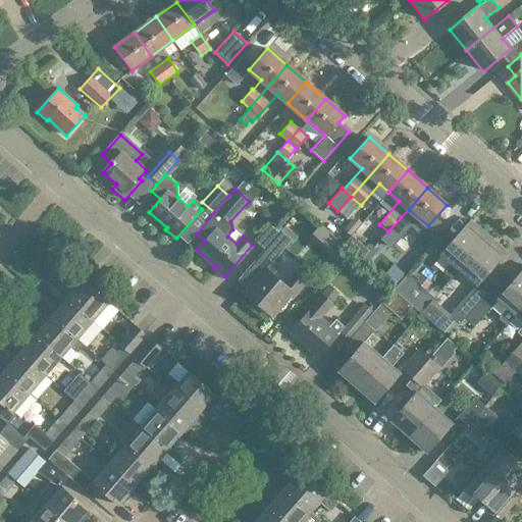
[(348,220),(361,205),(351,197),(337,211),(348,220)]
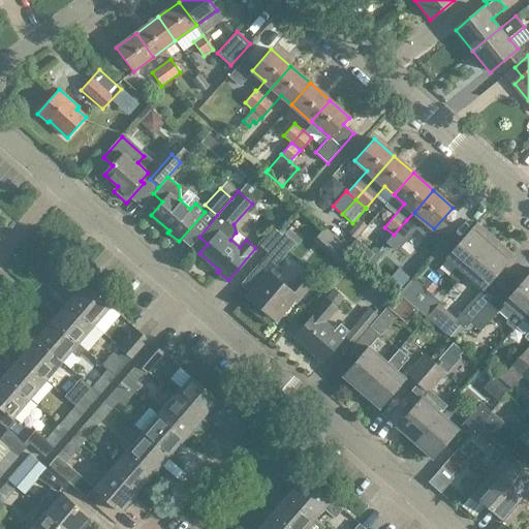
[(267,254),(284,234),(274,224),(256,245),(267,254)]
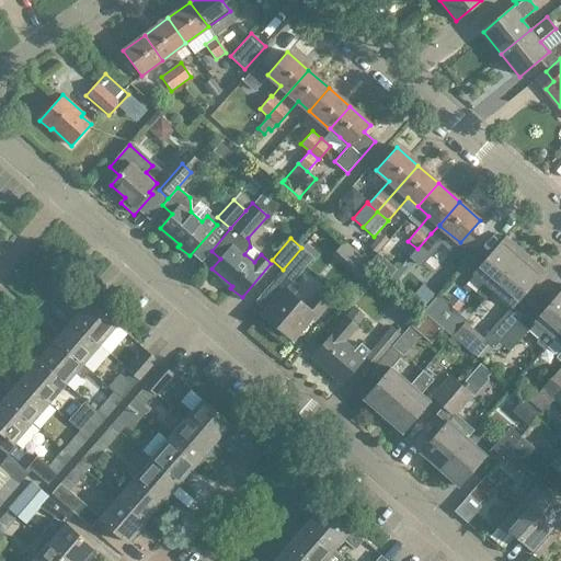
[(483,300),(492,290),(521,259),(501,241),(472,273),(484,284),(477,294),(483,300)]
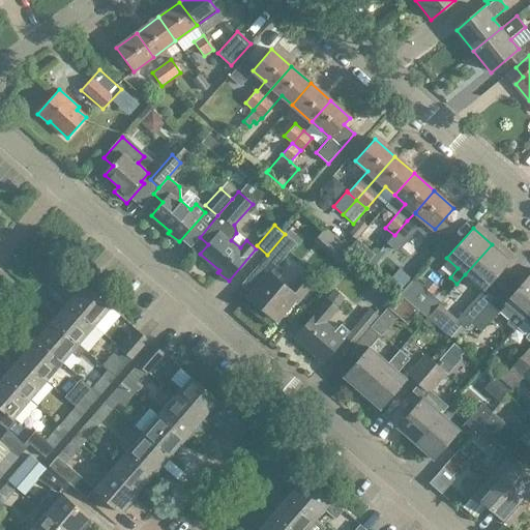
[(285,234),(267,255),(262,261),(271,269),(247,297),(257,305),(259,303),(277,320),(293,301),(297,304),(311,288),(297,276),(287,288),(277,280),(284,271),(276,265),(295,243),(285,234)]
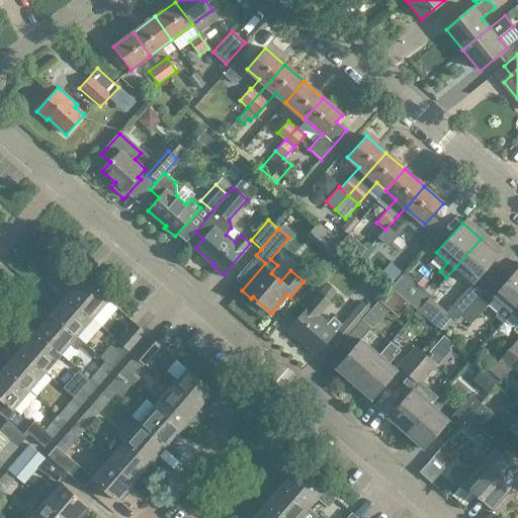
[(481,239),(454,268),(472,284),(499,255),(481,239)]
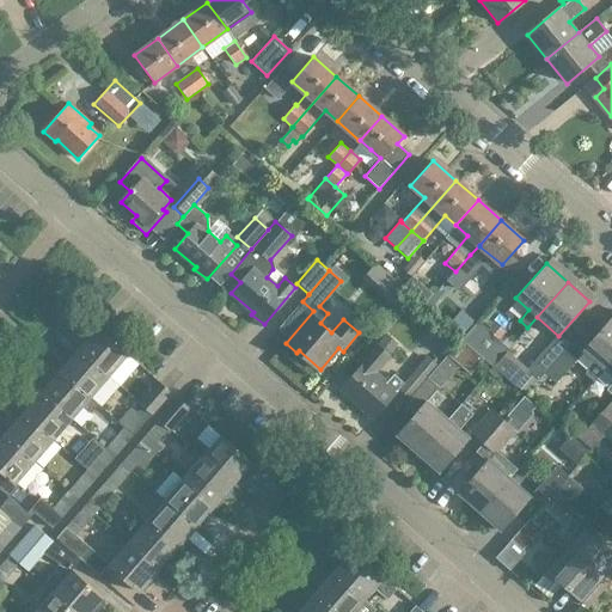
[(611,317),(582,352),(594,362),(583,373),(594,383),(604,371),(611,361),(611,317)]
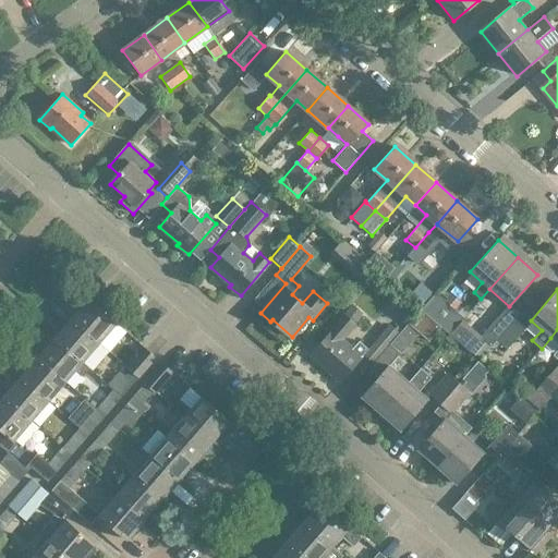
[(421,311),(440,328),(448,335),(462,318),(436,293),(421,311)]
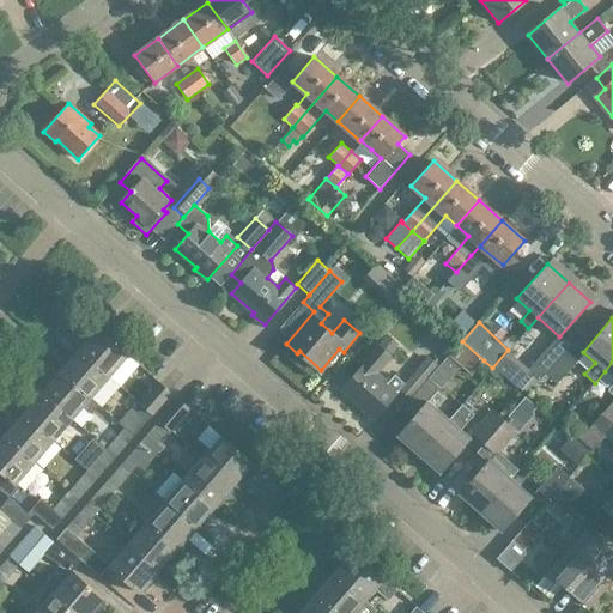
[(91,338),(85,333),(73,346),(79,351),(110,378),(129,357),(98,329),(91,338)]
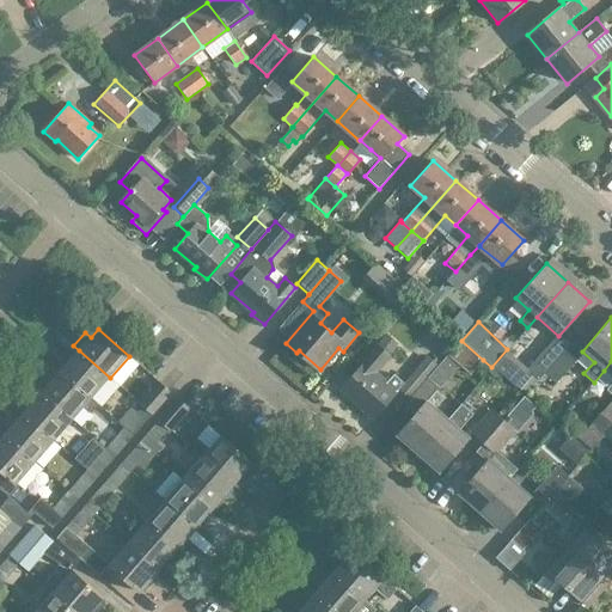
[(470,374),(483,360),(461,341),(448,355),(458,365),(470,374)]
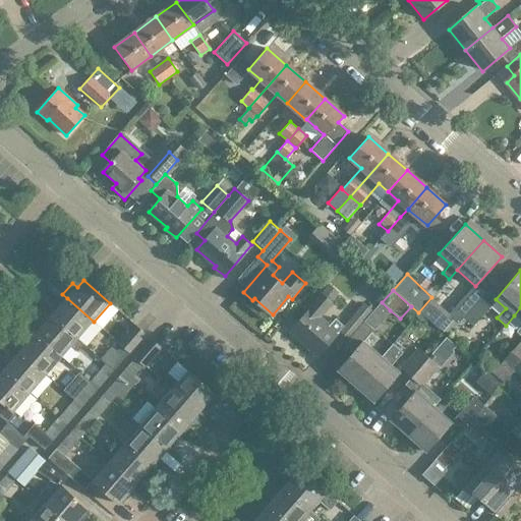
[(462,317),(463,317),(479,299),(469,290),(448,314),(450,316),(442,326),(450,333),(462,317)]
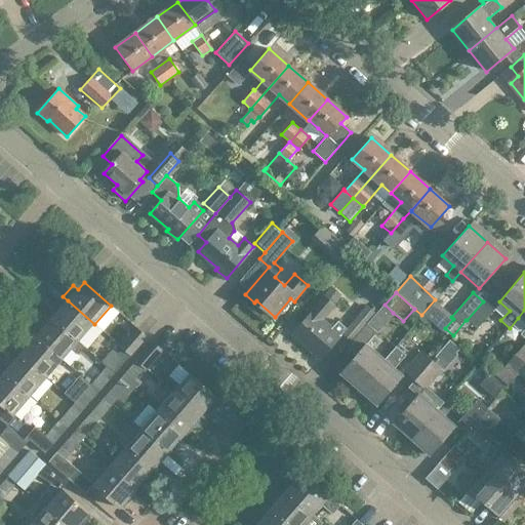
[(335,306),(324,296),(293,332),(311,348),(310,350),(320,359),(341,335),(340,334),(346,328),(337,321),(332,327),(323,319),(335,306)]
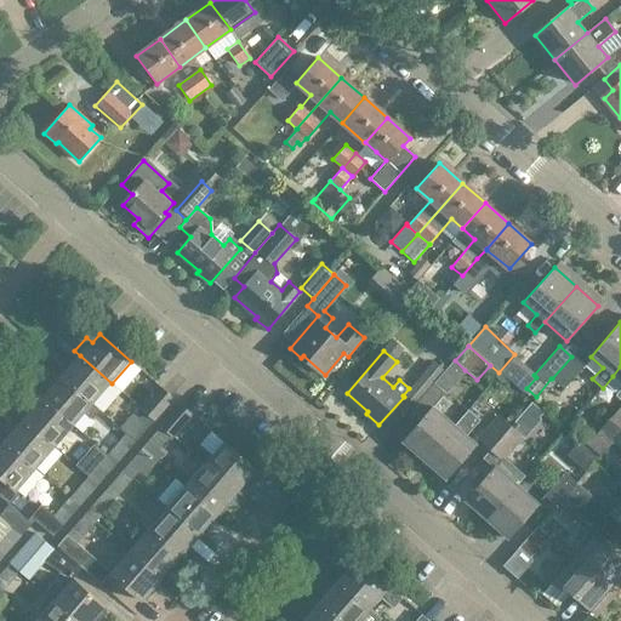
[(80,355),(61,377),(92,405),(112,383),(80,355)]
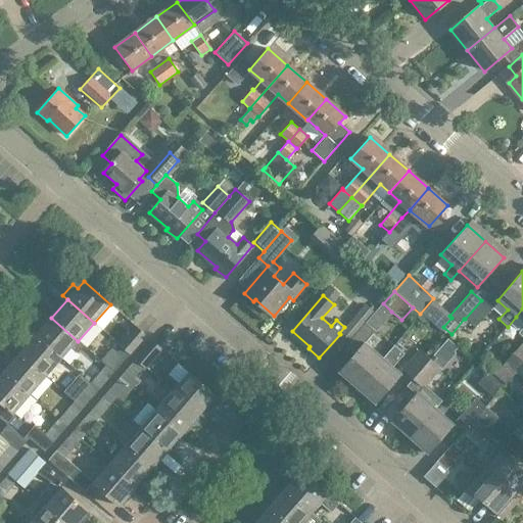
[(481,300),(465,319),(474,327),(490,308),(481,300)]
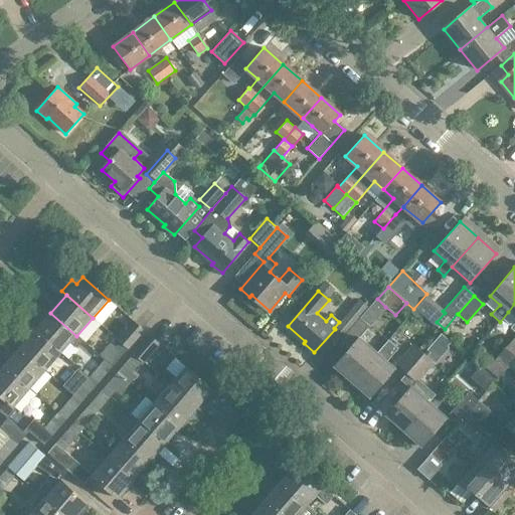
[(360,299),(347,314),(356,322),(360,318),(369,307),(360,299)]
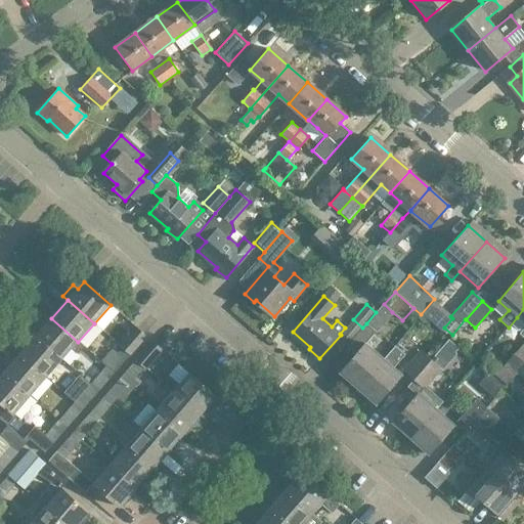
[(376,332),(392,312),(384,304),(376,312),(366,323),(376,332)]
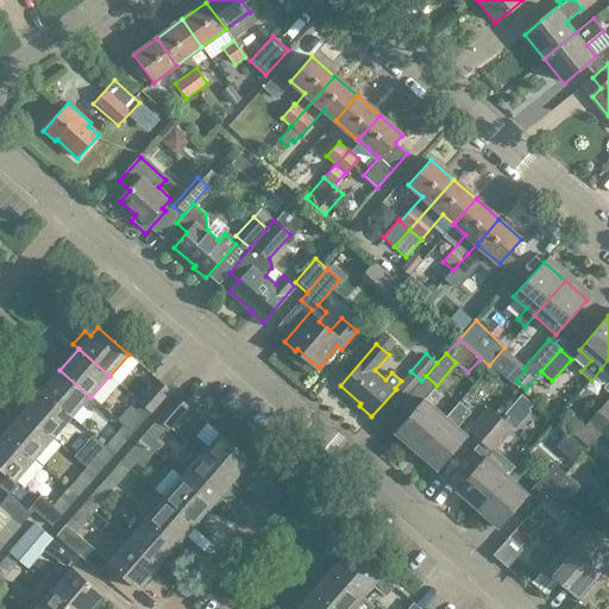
[(41,391),(73,419),(83,407),(90,414),(99,405),(90,397),(60,370),(52,378),(48,374),(36,387),(41,391)]
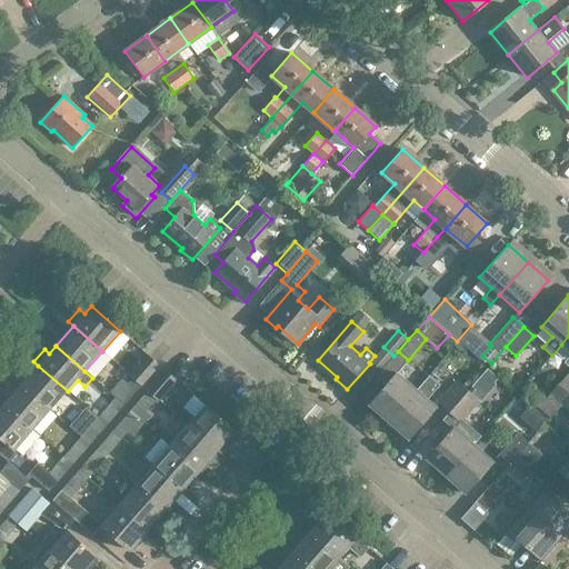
[(130,376),(141,386),(159,365),(148,355),(130,376)]
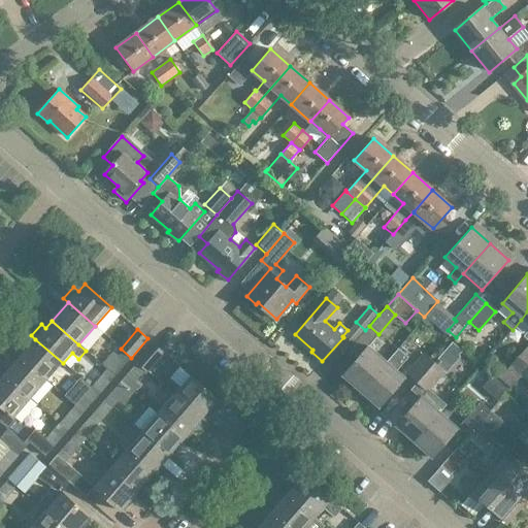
[(360,393),(387,362),(375,353),(384,343),(376,337),(341,376),(360,393)]
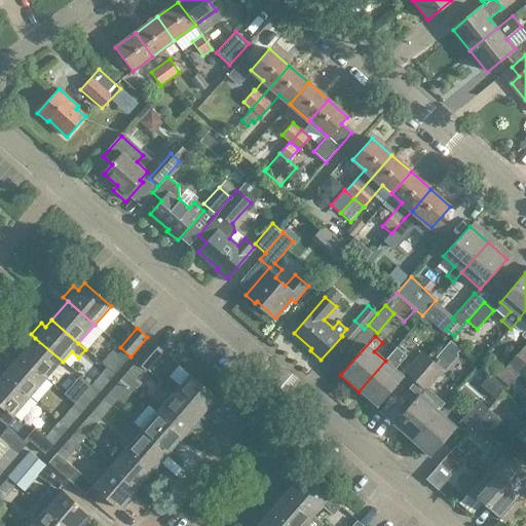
[(14,352),(20,357),(46,380),(63,362),(35,338),(29,345),(25,341),(14,352)]
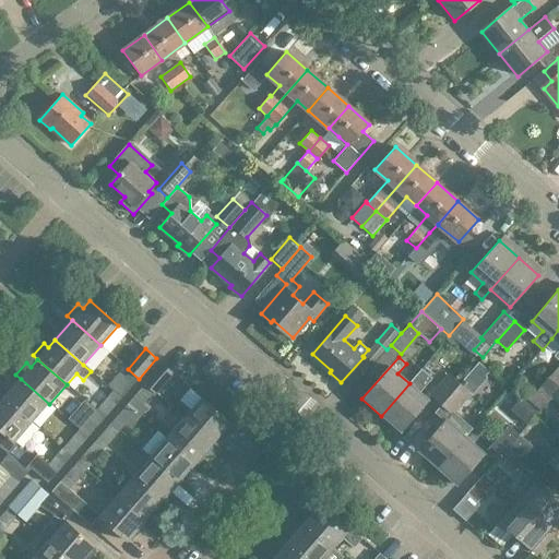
[(174,373),(171,371),(163,364),(145,383),(153,391),(156,393),(174,373)]
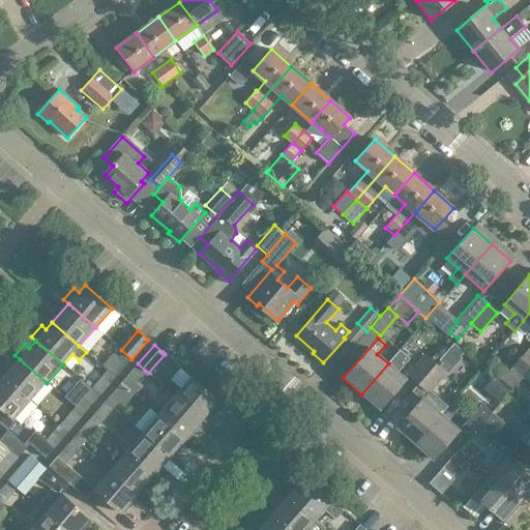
[(521,379),(529,367),(529,348),(501,380),(511,389),(521,379)]
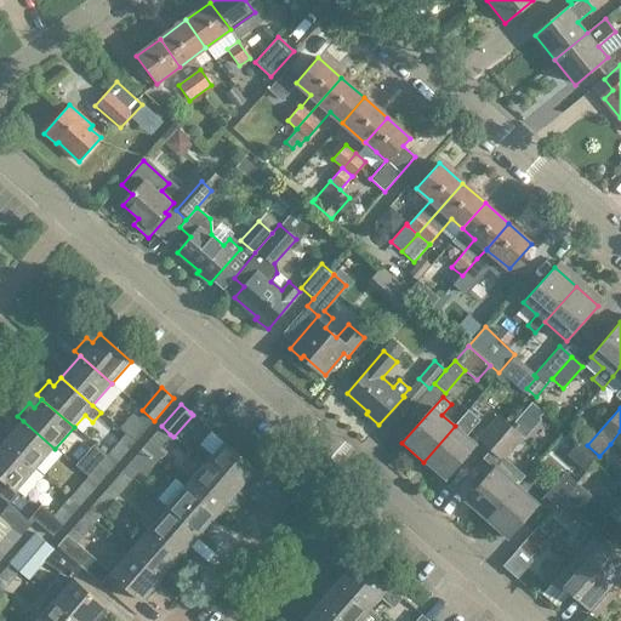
[(477,445),(467,437),(482,421),(468,409),(455,426),(423,462),(445,480),(477,445)]
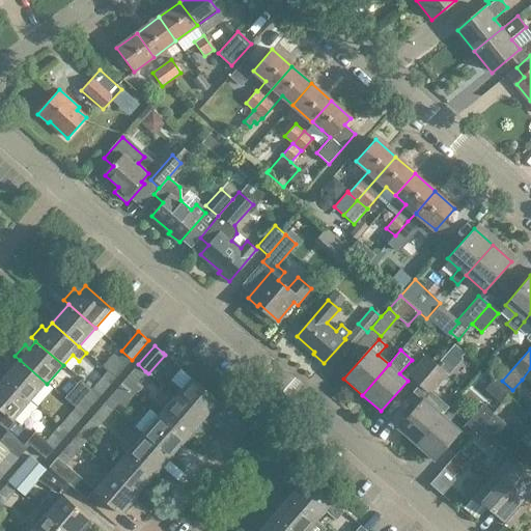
[(132,360),(121,351),(120,351),(122,353),(117,358),(113,354),(102,367),(107,371),(115,379),(132,360)]
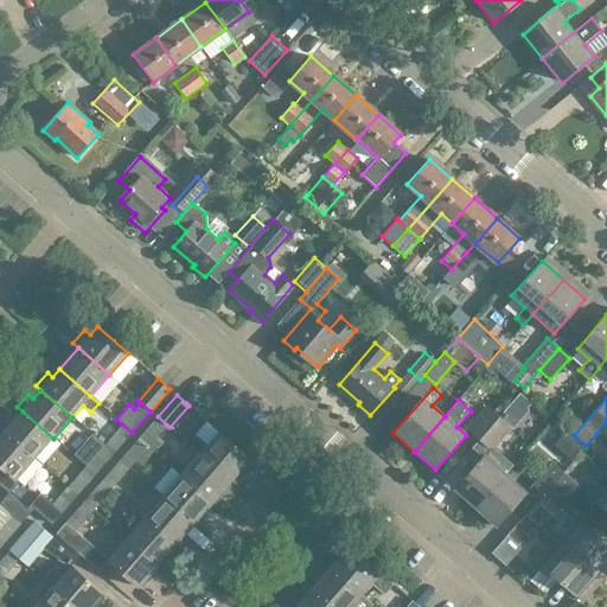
[(478,440),(499,416),(486,406),(465,429),(478,440)]
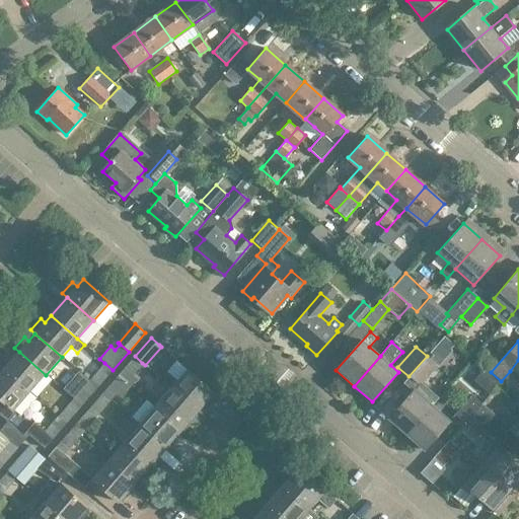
[(463,350),(450,370),(460,377),(473,357),(463,350)]
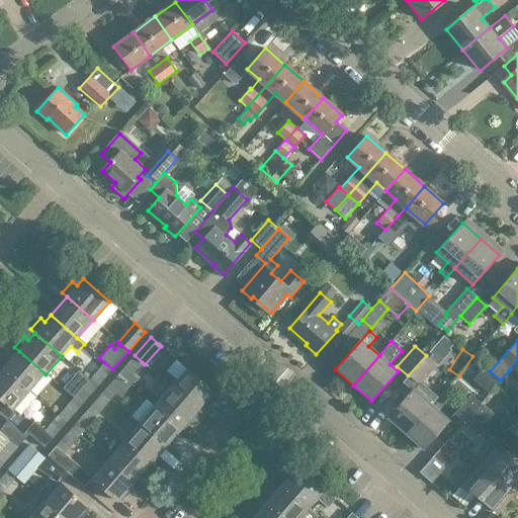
[(19,351),(3,369),(29,393),(46,374),(19,351)]
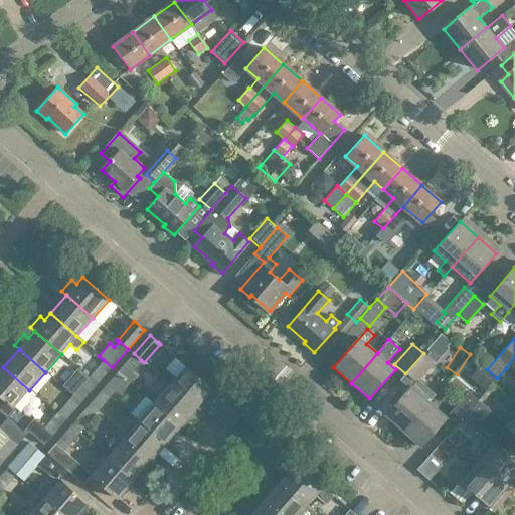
[(134,353),(118,372),(130,383),(136,376),(131,372),(141,360),(134,353)]
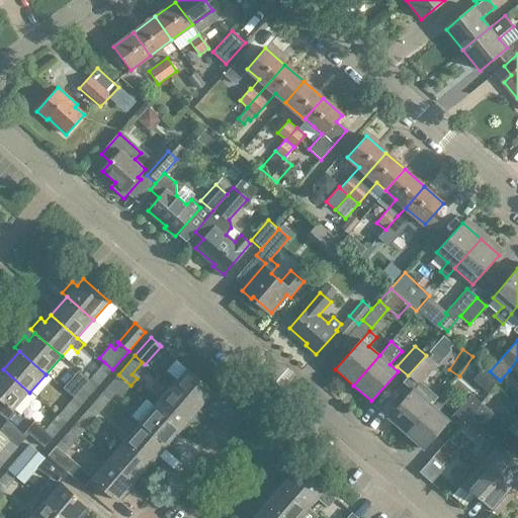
[(436,364),(426,355),(408,375),(418,385),(436,364)]
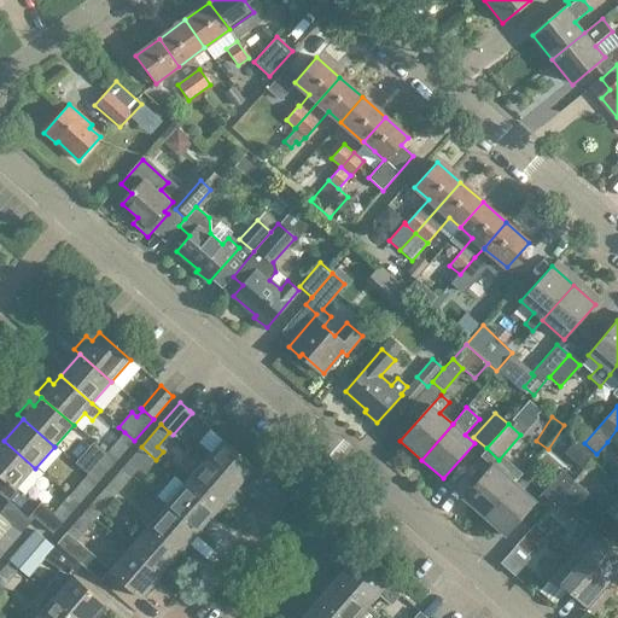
[(617,429),(607,442),(617,450),(617,429)]
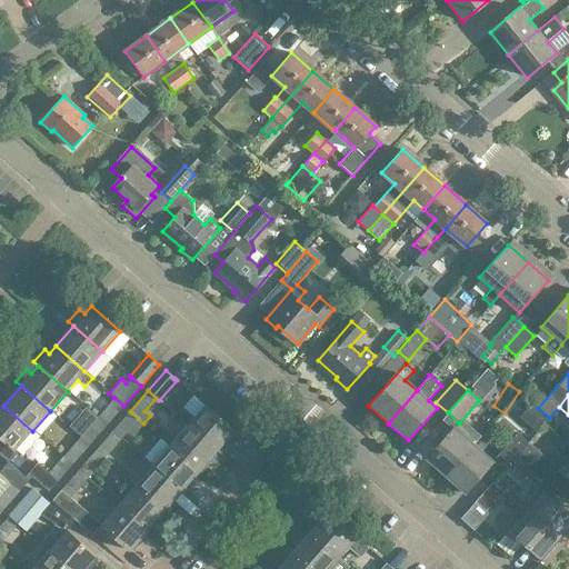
[(95,415),(98,417),(107,426),(123,406),(115,398),(103,410),(100,408),(95,415)]
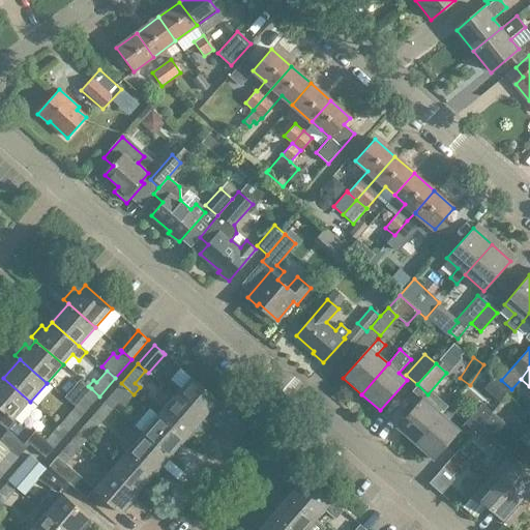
[(3,378),(0,381),(0,407),(15,419),(30,402),(3,378)]
